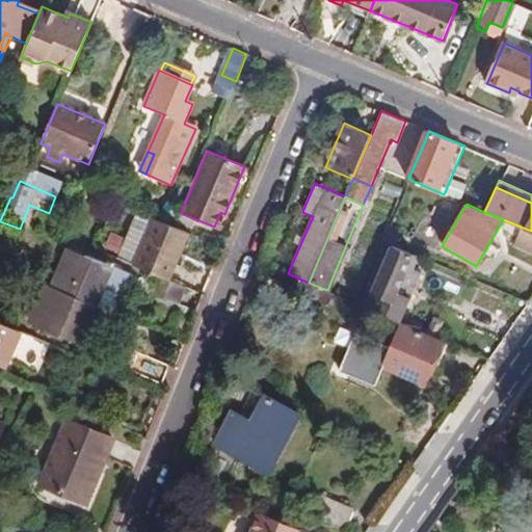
[(120,260),(134,266),(154,218),(139,212),(120,260)]
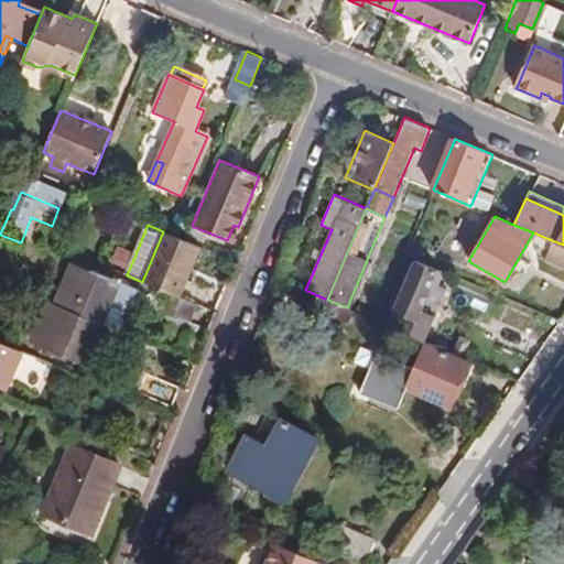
[(234,225),(227,240),(231,242),(238,227),(234,225)]
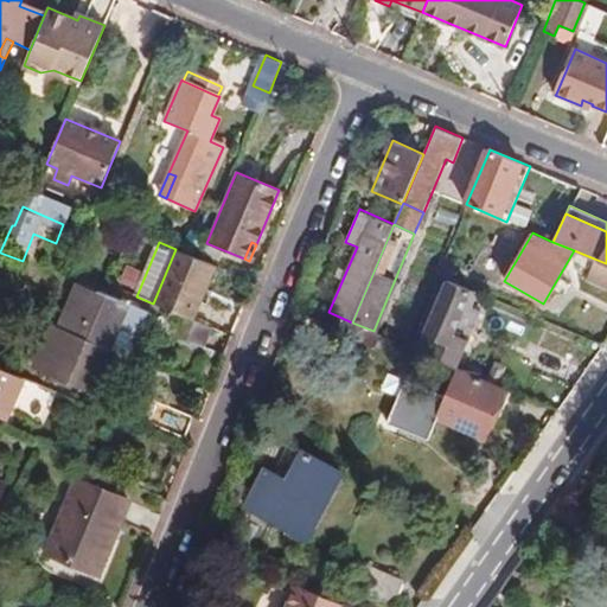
[(193,321),(200,302),(196,301),(211,264),(199,260),(176,249),(153,304),(184,318),(193,321)]
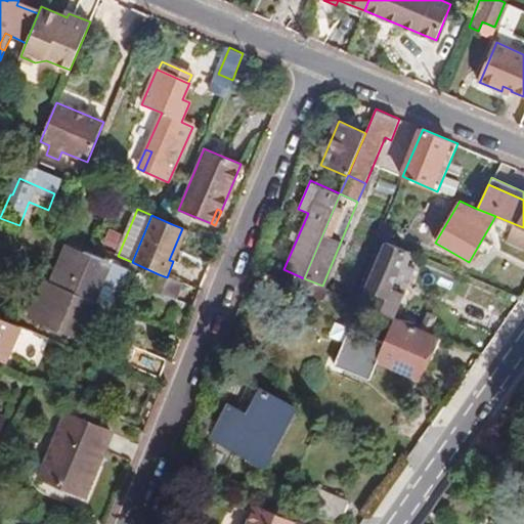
[(436,230),(417,220),(409,234),(429,245),(436,230)]
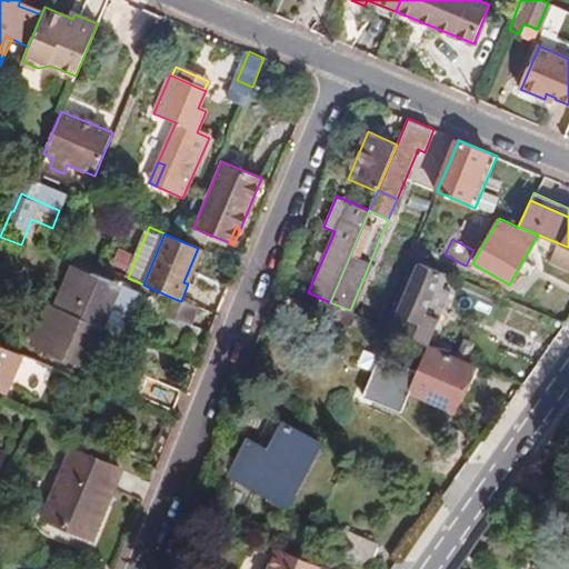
[(409,257),(422,263),(428,247),(416,242),(409,257)]
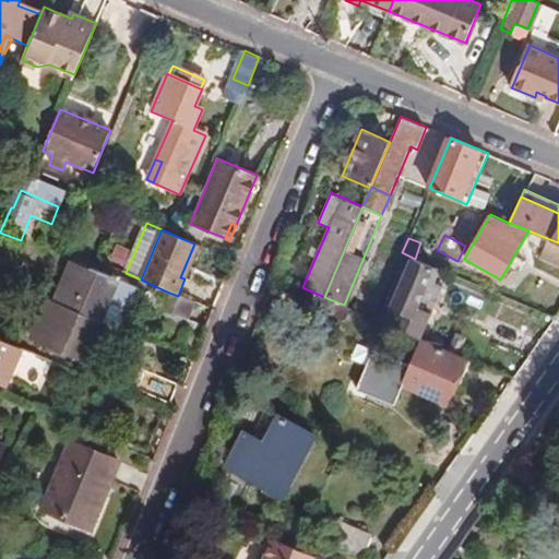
[(558,242),(547,238),(538,259),(558,268),(558,242)]
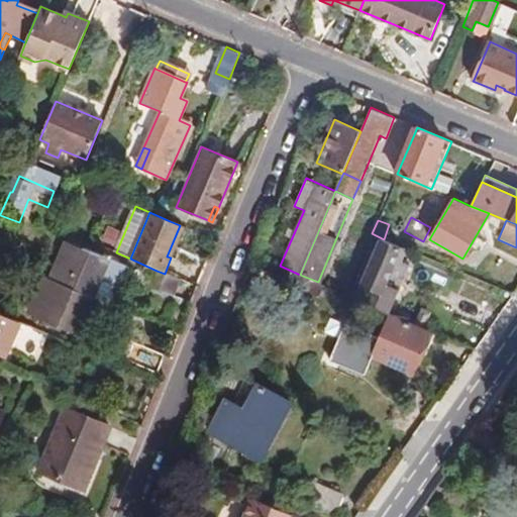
[(371,296),(393,305),(410,264),(398,259),(402,248),(378,237),(373,248),(368,247),(353,282),(373,290),(371,296)]
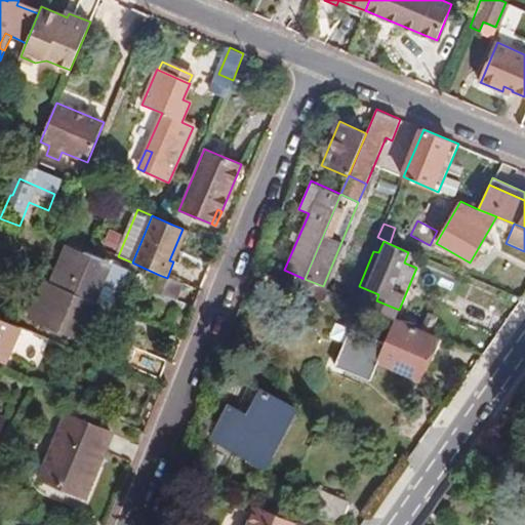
[(50,283),(94,303),(103,283),(112,261),(67,243),(50,283)]
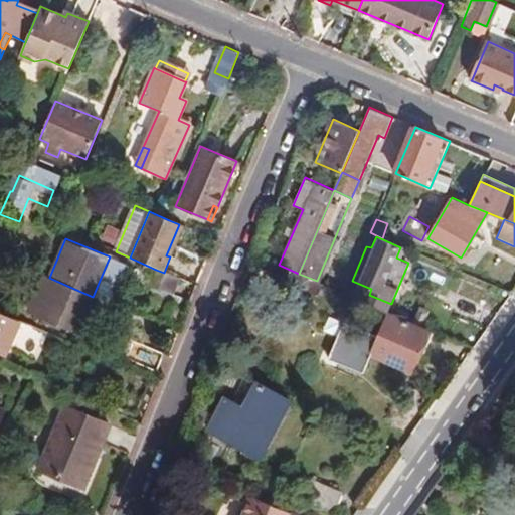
[(119,286),(122,287),(131,266),(110,256),(101,278),(119,286)]
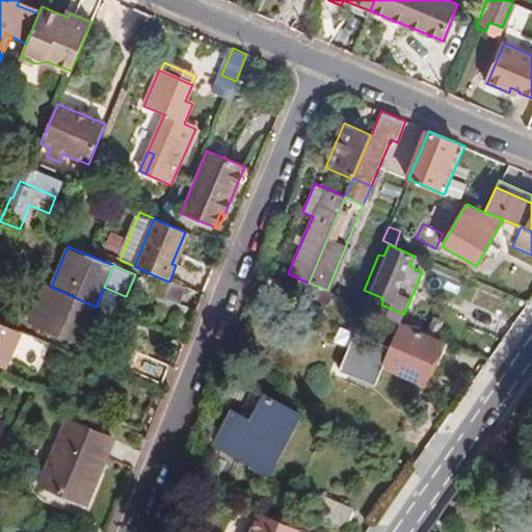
[(169,282),(161,278),(155,295),(178,304),(184,288),(169,282)]
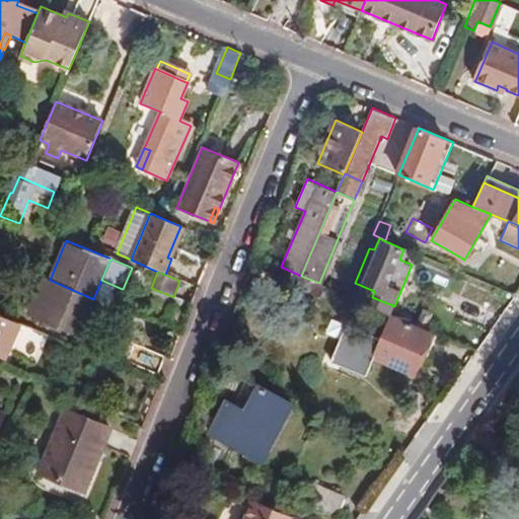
[(301,276),(296,286),(318,296),(323,286),(319,283),(301,276)]
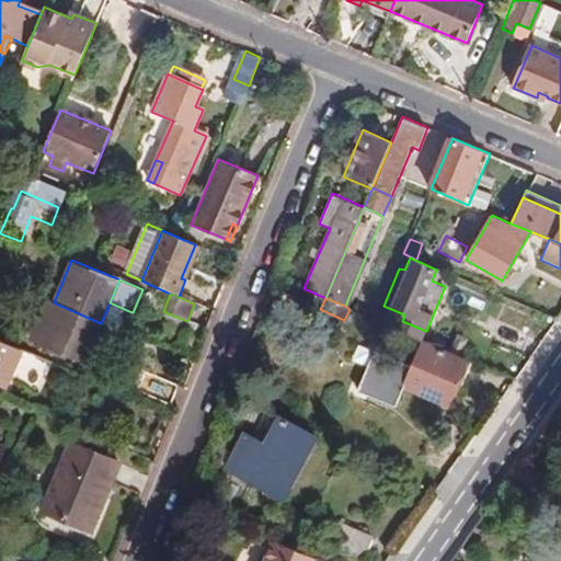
[(54,302),(47,300),(29,346),(81,369),(101,323),(54,302)]
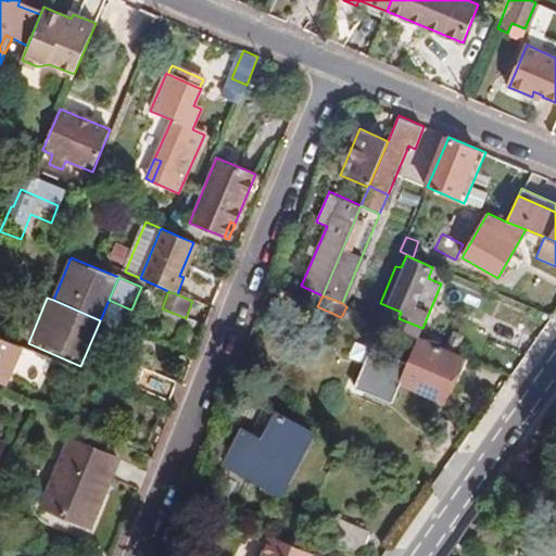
[(100,320),(119,328),(128,308),(109,300),(100,320)]
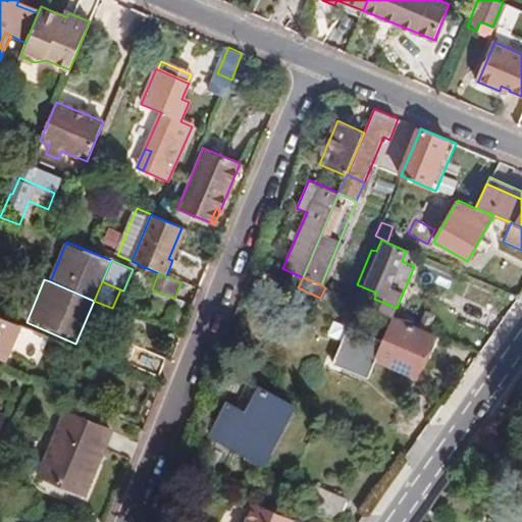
[(397,308),(374,299),(371,306),(393,315),(397,308)]
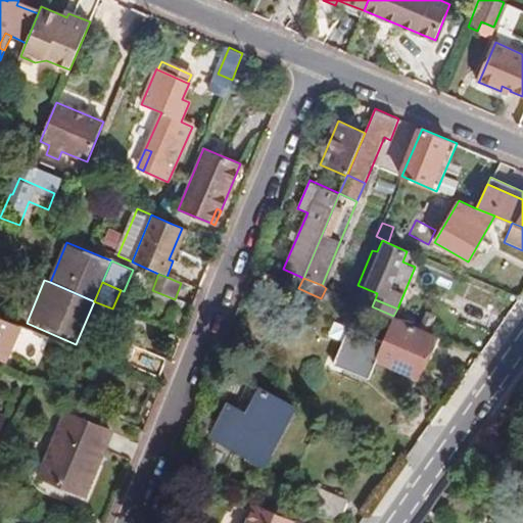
[(0,316),(0,358),(6,361),(21,325),(0,316)]
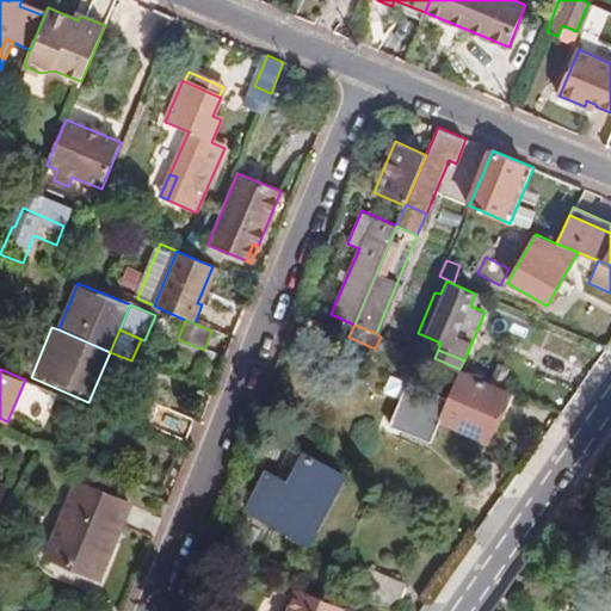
[(508,390),(461,370),(450,397),(414,382),(406,399),(401,396),(390,423),(431,440),(440,419),(487,439),(508,390)]
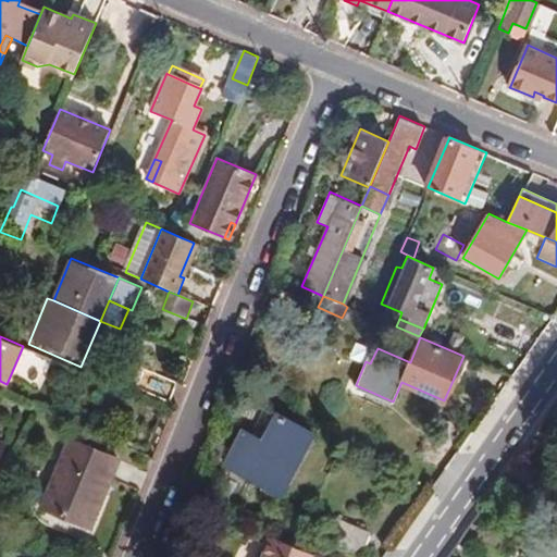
[(378,348),(372,346),(366,361),(370,363),(378,348)]
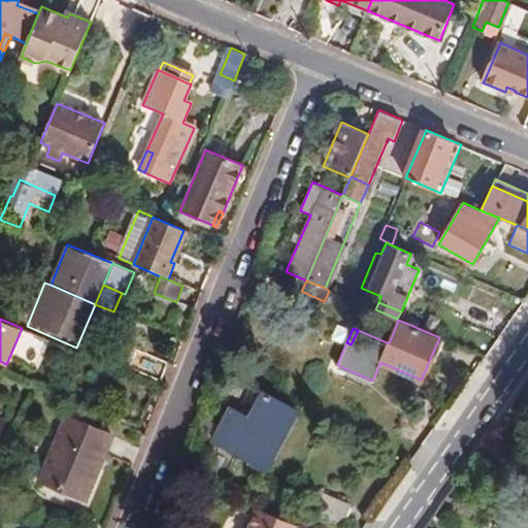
[(137,349),(129,368),(160,381),(168,362),(137,349)]
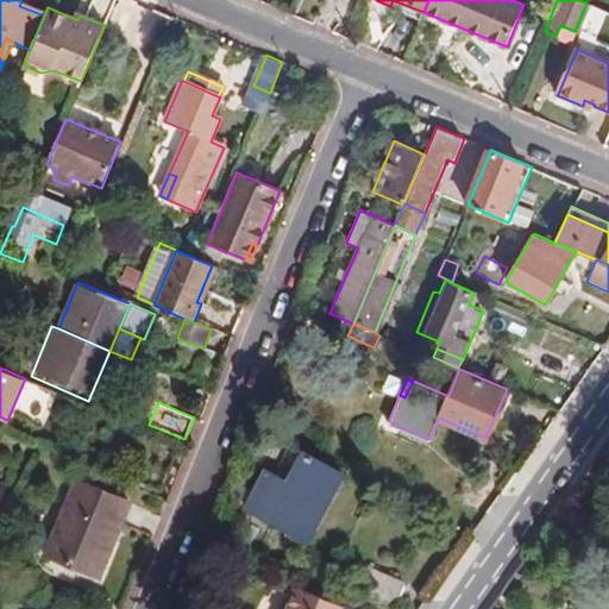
[(289,483),(305,456),(290,447),(276,477),(289,483)]
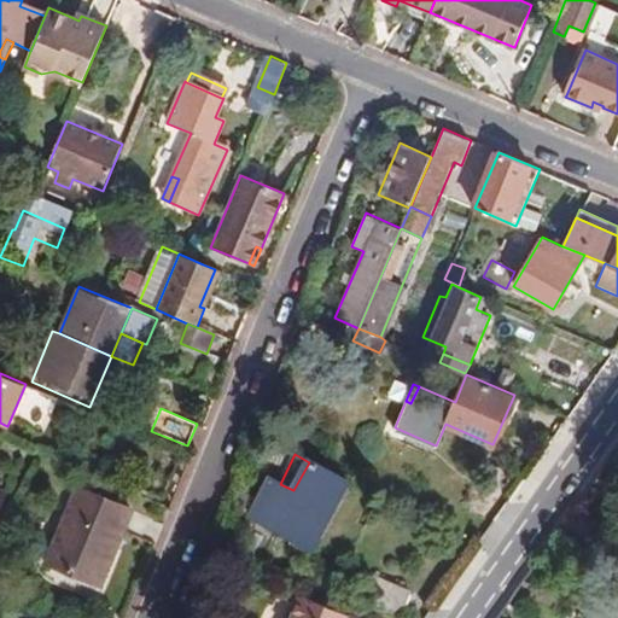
[(251,518),(312,549),(348,483),(309,462),(293,490),(280,484),(272,479),(251,518)]
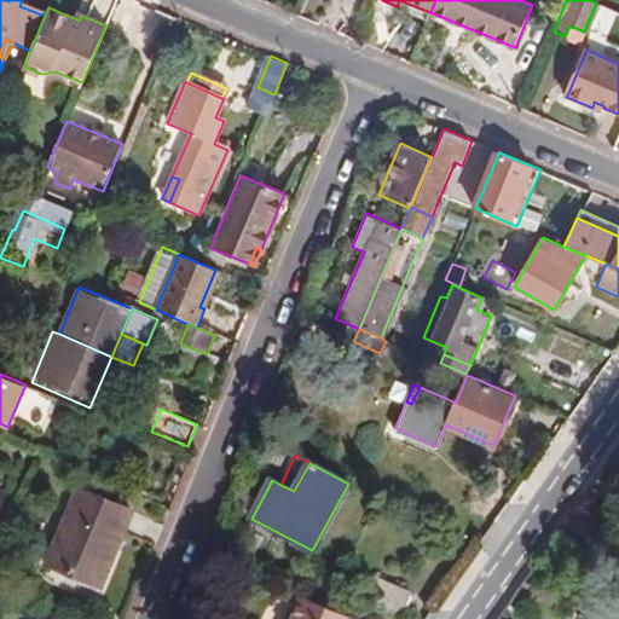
[(45,563),(100,586),(132,512),(75,489),(45,563)]
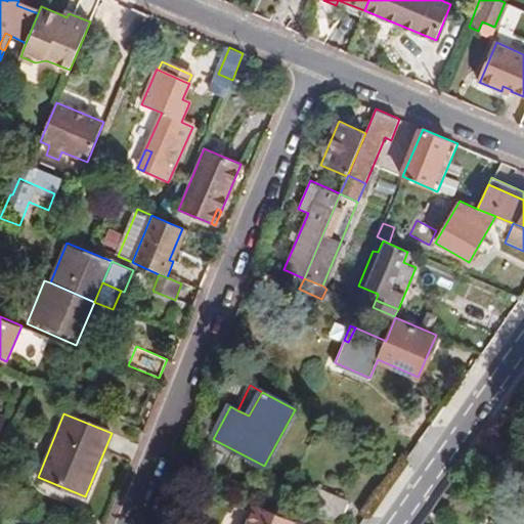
[(306,512),(334,523),(338,523),(349,500),(316,487),(306,512)]
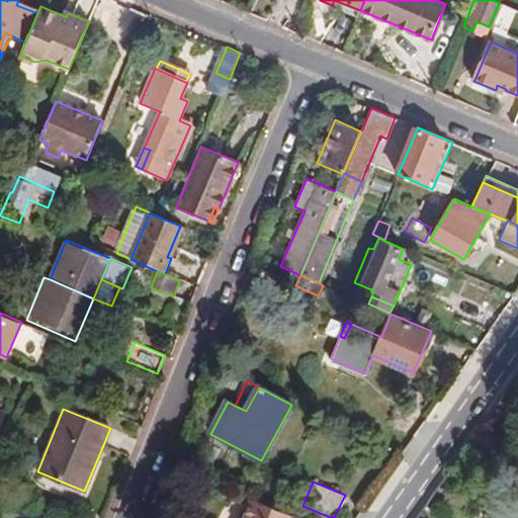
[(296,517),(252,499),(244,517),(296,517)]
